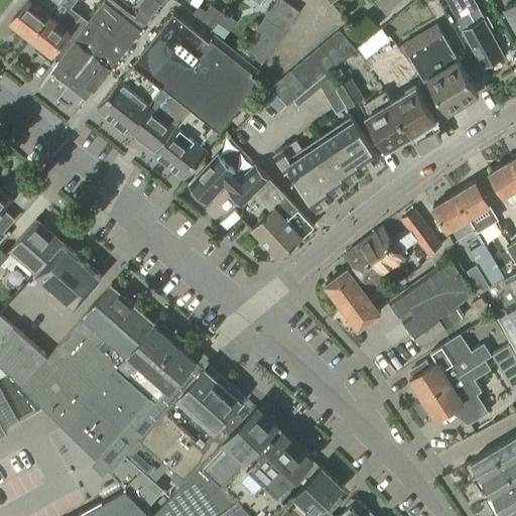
[(43,0),(39,6),(31,0),(27,0),(11,21),(31,37),(59,0),(43,0)]
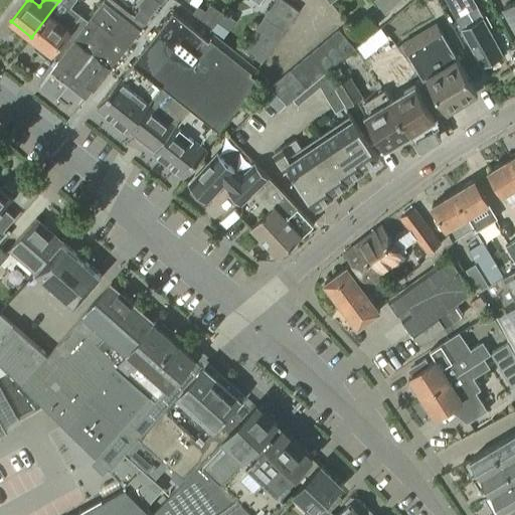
[(50,53),(66,34),(69,30),(78,17),(69,11),(76,0),(59,0),(31,37),(50,53)]
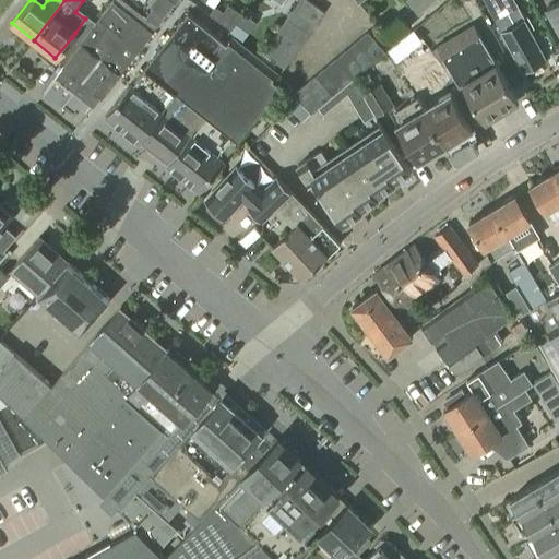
[(322,12),(305,0),(300,0),(295,9),(314,23),(322,12)]
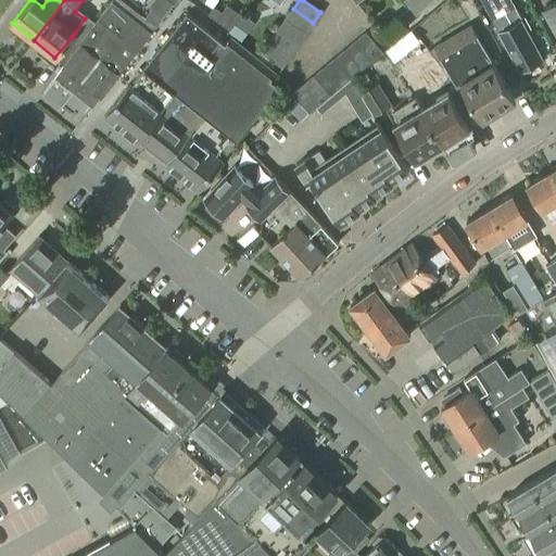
[(409,8),(416,15),(433,0),(405,0),(404,1),(409,8)]
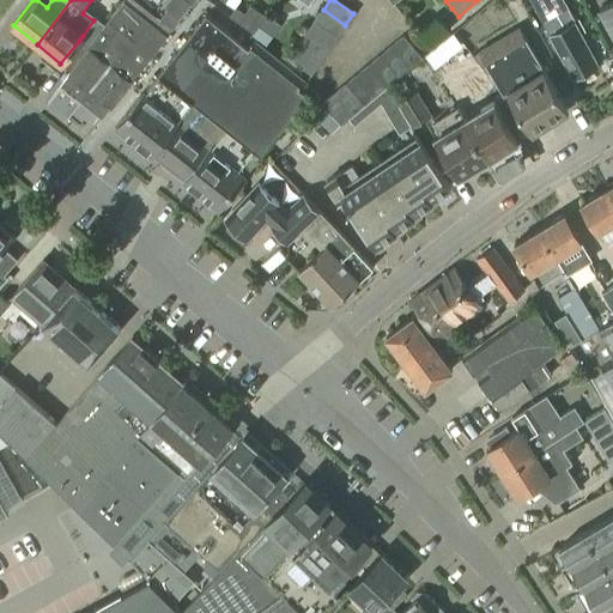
[(529,0),(574,79),(598,66),(580,34),(584,31),(568,0),(563,2),(560,0),(529,0)]
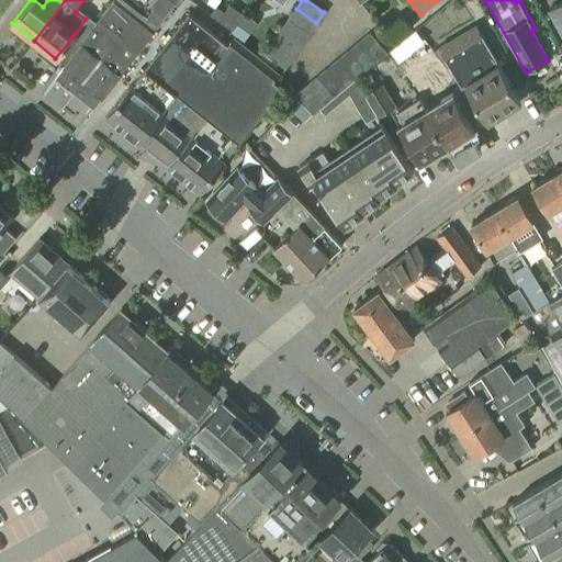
[(72,37),(55,58),(66,67),(64,69),(102,99),(139,51),(153,32),(113,1),(99,19),(80,44),(72,37)]
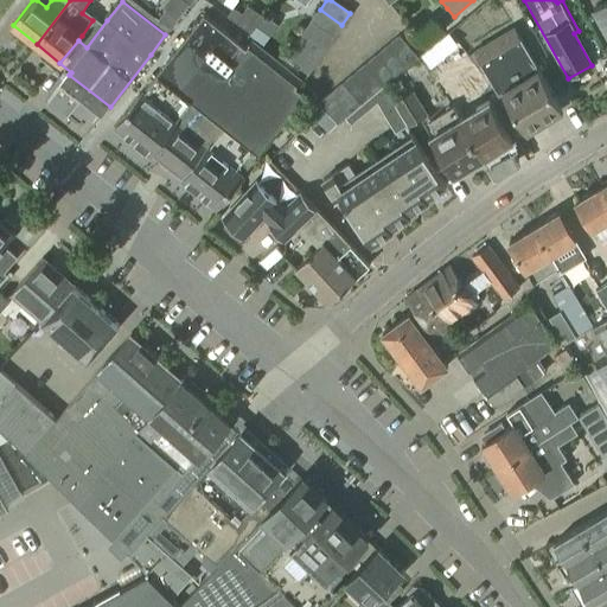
[(606,1),(595,8),(606,29),(606,1)]
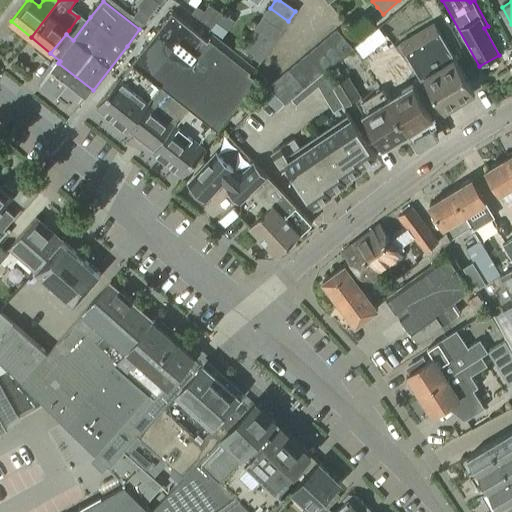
[(211,28),(221,14),(209,5),(203,13),(196,8),(192,15),(211,28)]
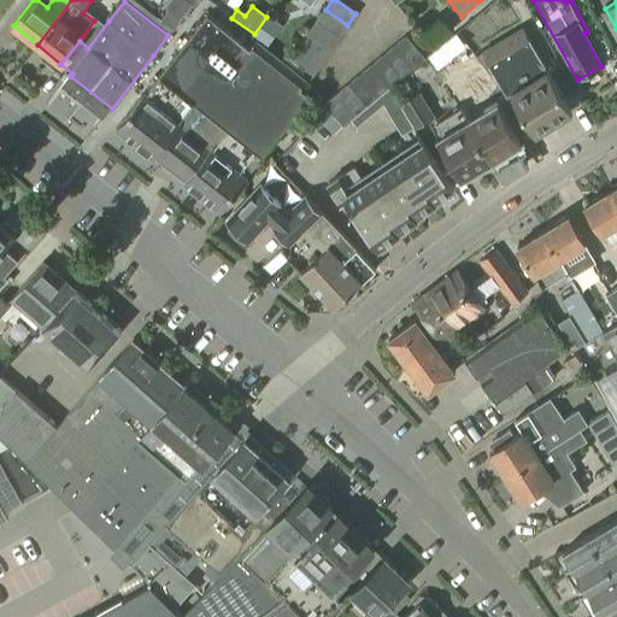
[(447,29),(462,17),(454,9),(440,21),(447,29)]
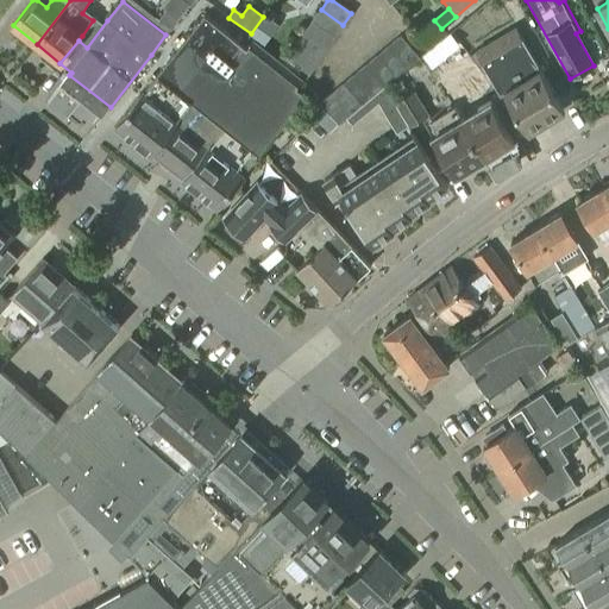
[(343,25),(321,10),(313,22),(334,37),(343,25)]
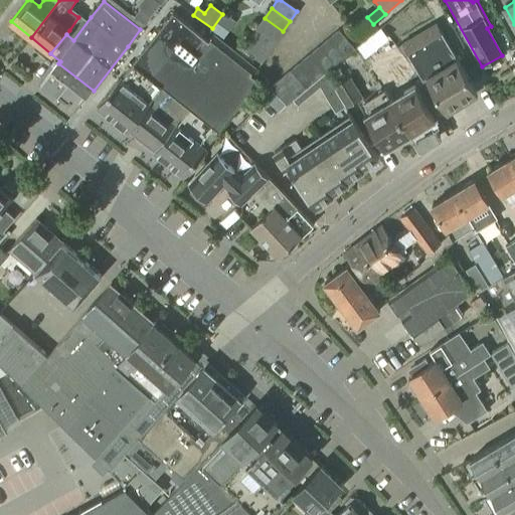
[(145,26),(151,18),(140,10),(134,18),(145,26)]
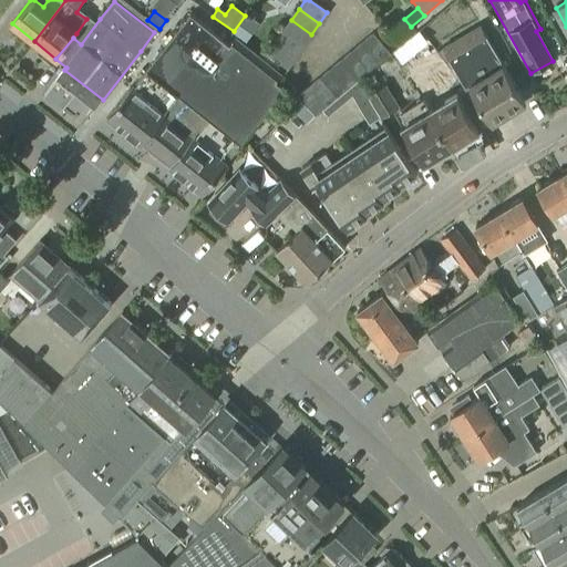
[(236,38),(229,45),(191,14),(133,86),(132,86),(107,117),(117,126),(123,120),(197,178),(192,185),(203,193),(227,162),(285,90),(276,82),(282,74),(236,38)]
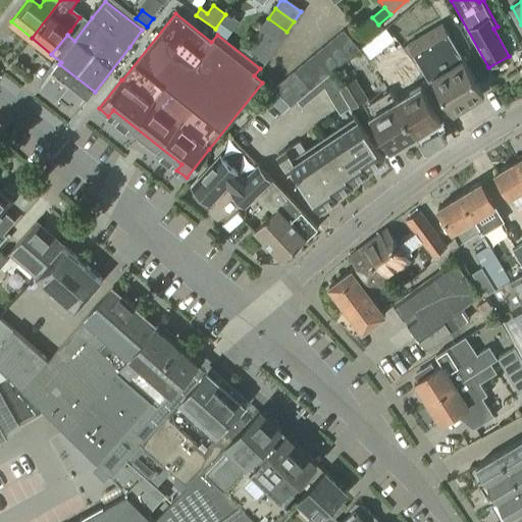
[(286,32),(268,18),(260,29),(279,42),(286,32)]
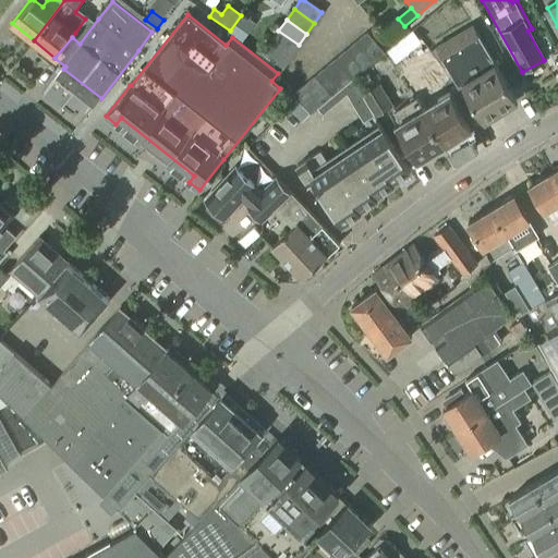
[(472,25),(435,47),(441,59),(458,87),(462,84),(485,122),(518,101),(472,25)]
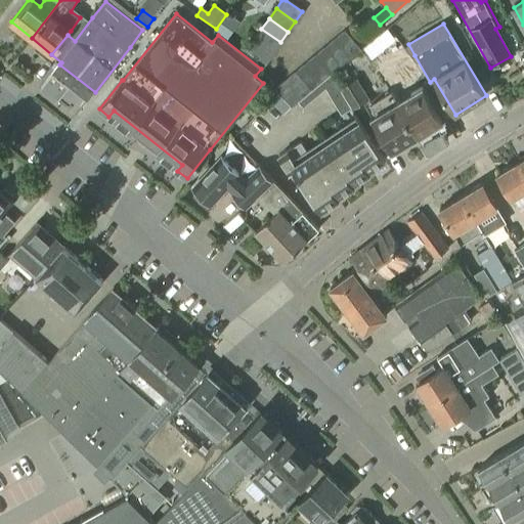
[(280,42),(261,29),(254,39),(272,52),(280,42)]
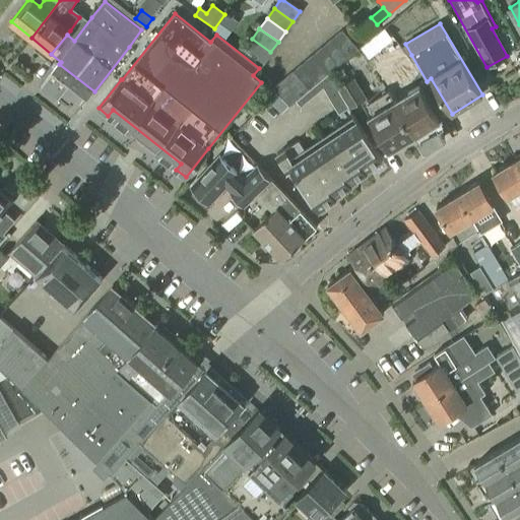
[(358,49),(341,30),(331,40),(346,58),(358,49)]
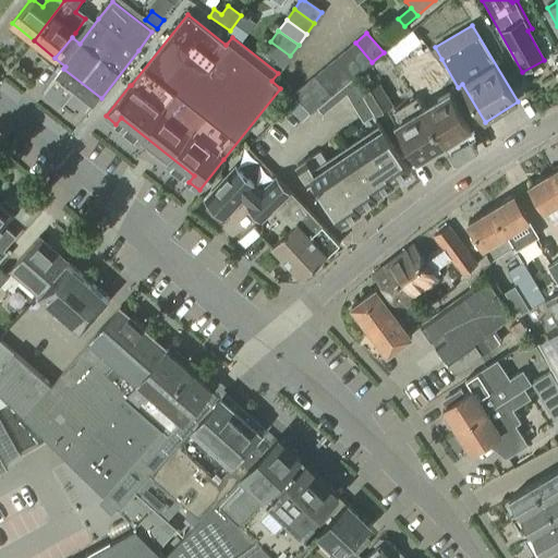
[(290,56),(270,41),(263,52),(282,67),(290,56)]
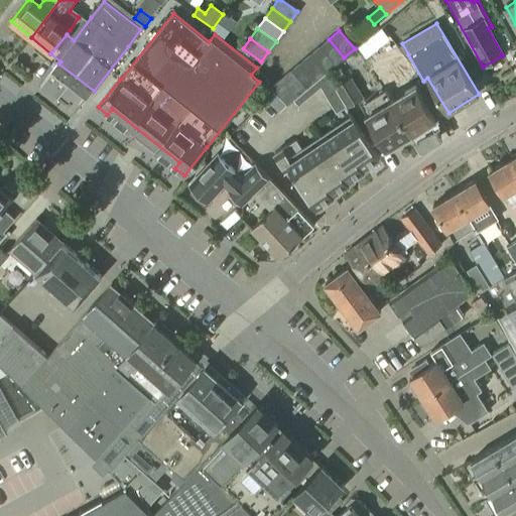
[(344,57),(329,39),(318,46),(318,47),(335,66),(344,57)]
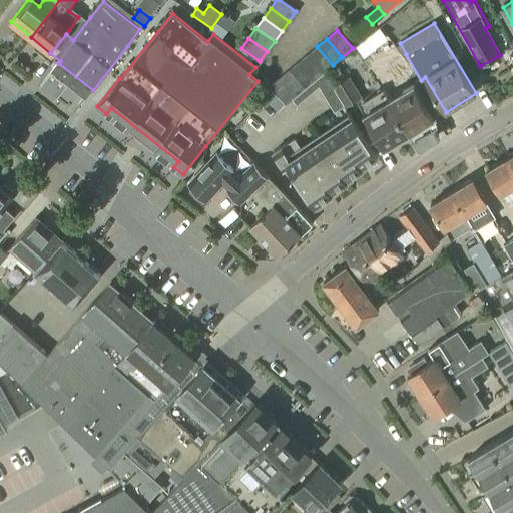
[(317,47),(308,55),(323,73),(333,65),(317,47)]
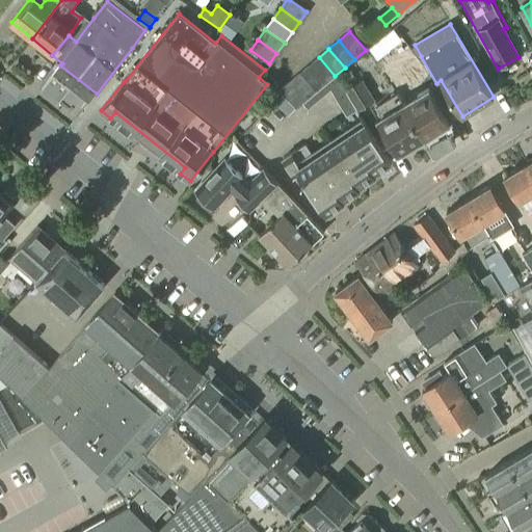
[(429,94),(439,86),(409,49),(395,60),(408,78),(405,80),(408,86),(396,95),(405,109),(424,138),(448,124),(429,94)]
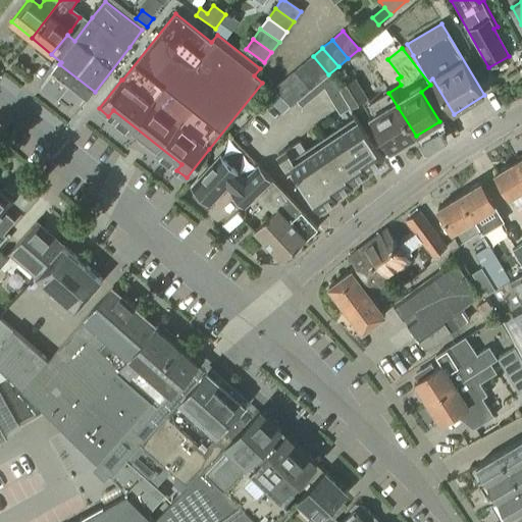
[(328,74),(313,56),(303,63),(319,83),(328,74)]
